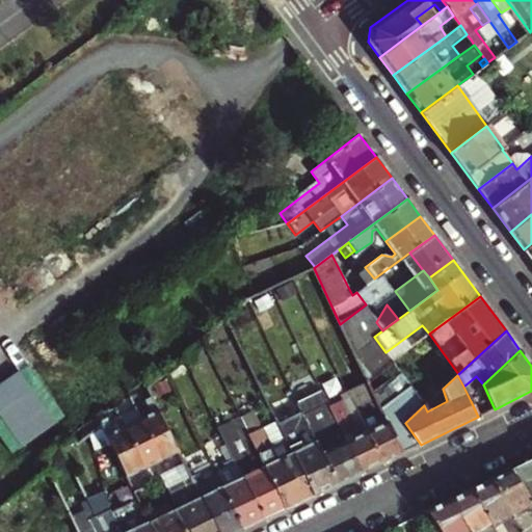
[(395,376),(372,393),(380,408),(404,390),(398,381),(395,376)]
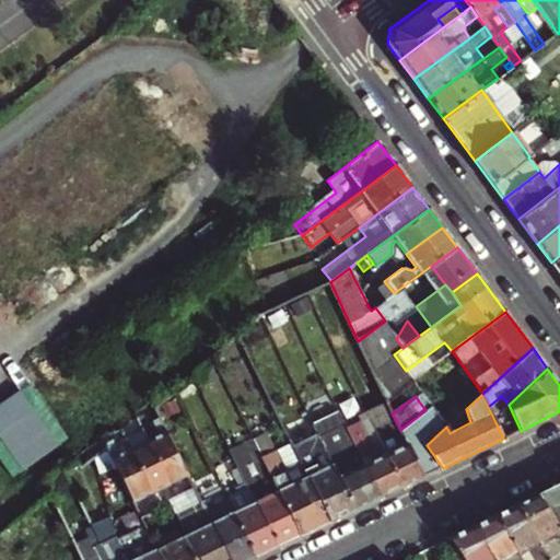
[(427,445),(446,427),(424,397),(419,401),(426,410),(400,430),(423,478),(443,468),(427,445)]
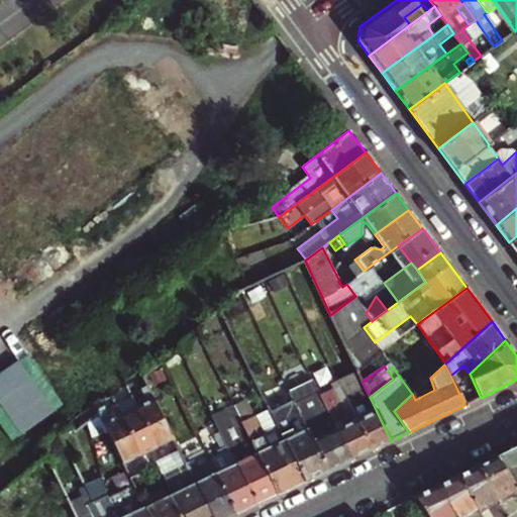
[(126,385),(100,400),(100,399),(93,404),(98,413),(113,400),(127,388),(126,385)]
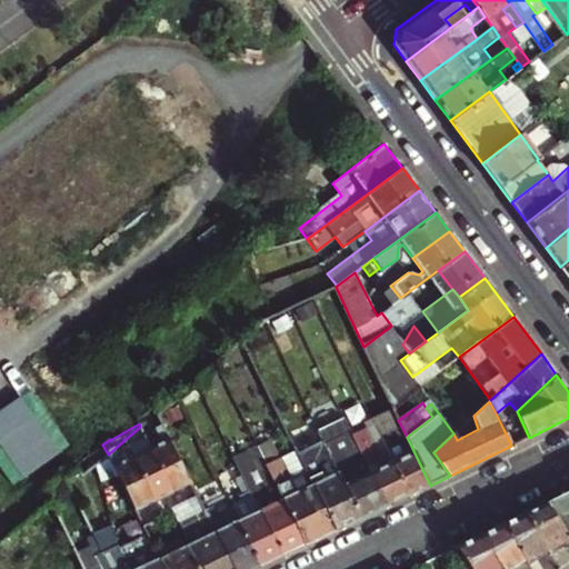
[(191,482),(165,425),(146,437),(172,492),(191,482)]
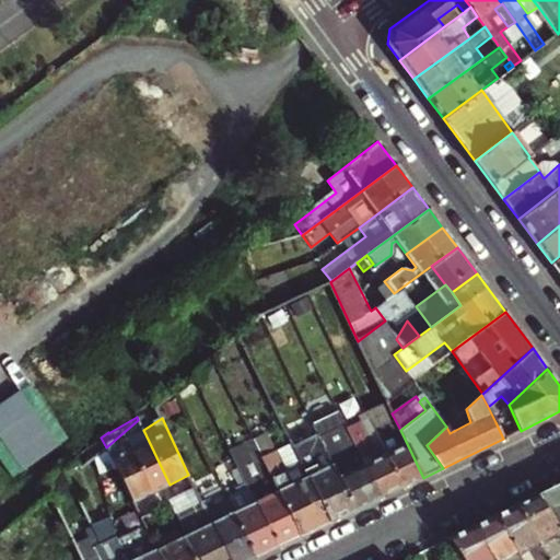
[(503,439),(514,433),(508,418),(496,422),(503,439)]
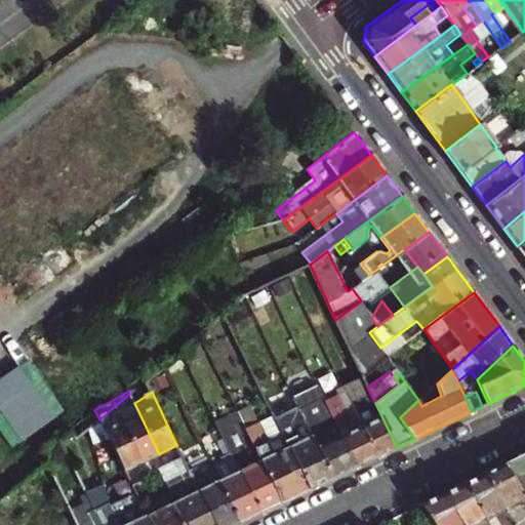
[(143,462),(159,454),(134,403),(129,394),(115,406),(143,462)]
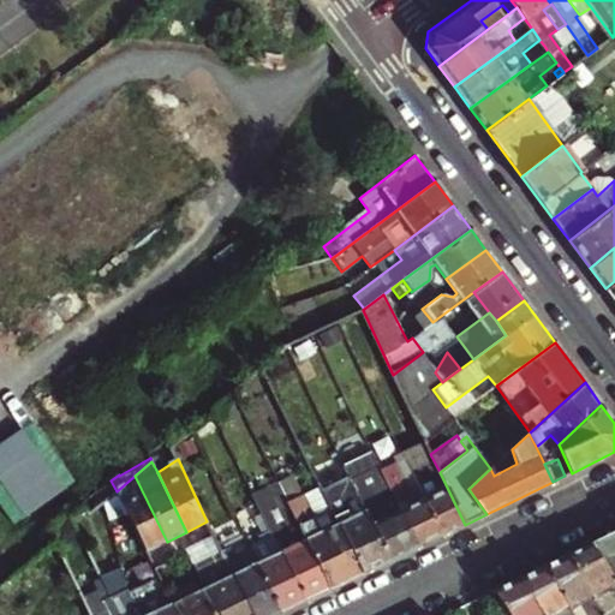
[(364,478),(353,484),(372,524),(365,527),(383,563),(419,547),(395,497),(384,502),(368,467),(362,471),(364,478)]
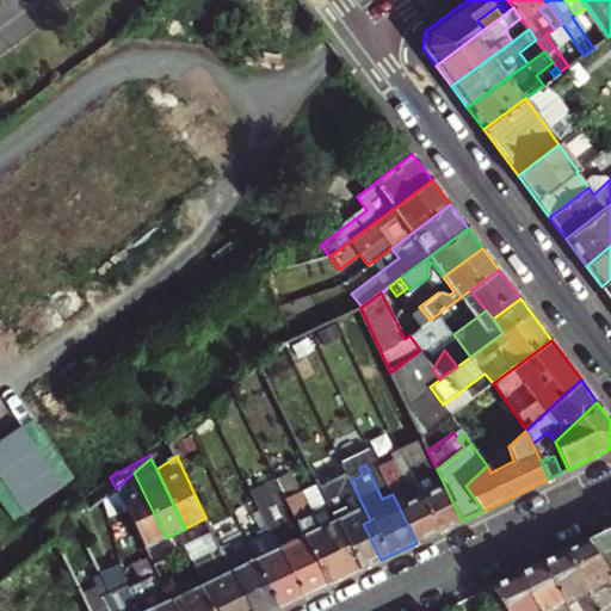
[(362,475),(359,468),(347,474),(351,481),(362,475)]
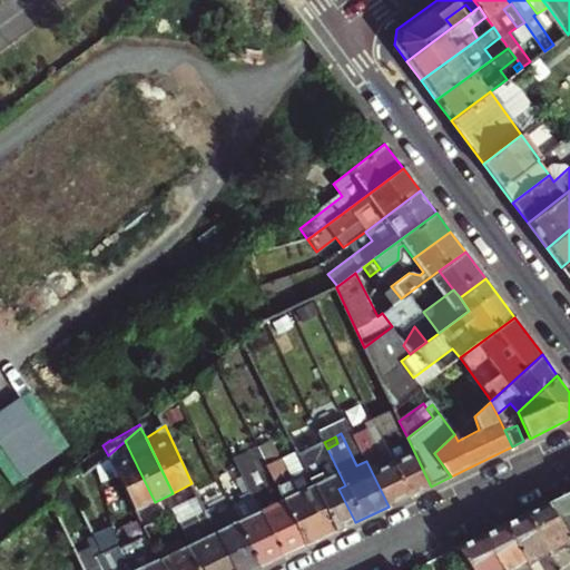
[(125,441),(108,455),(136,511),(146,507),(155,502),(125,441)]
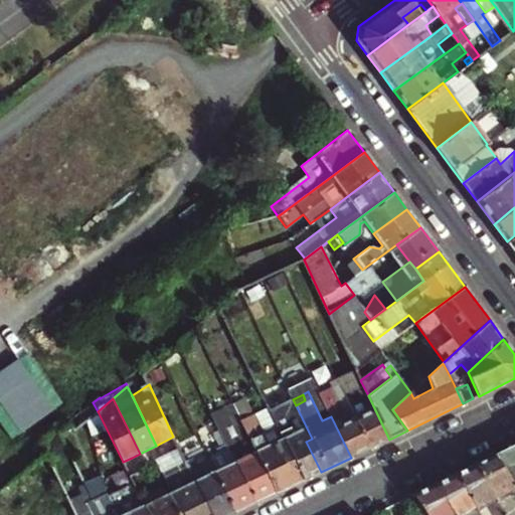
[(303,481),(277,425),(266,431),(250,399),(234,407),(276,494),(303,481)]
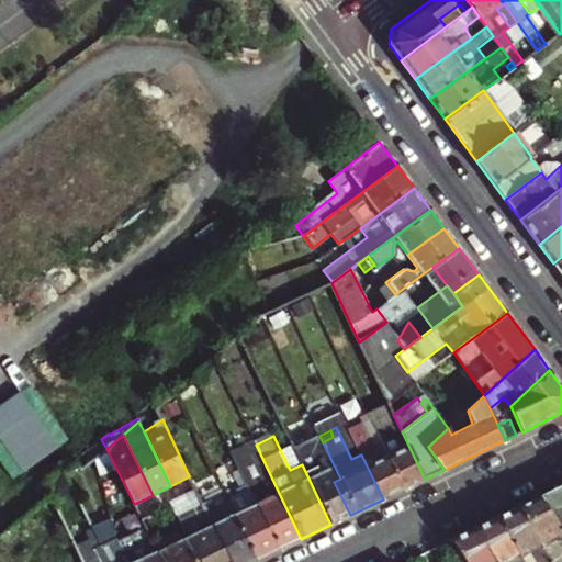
[(293,448),(302,464),(330,525),(350,515),(334,482),(340,479),(323,442),(319,436),(293,448)]
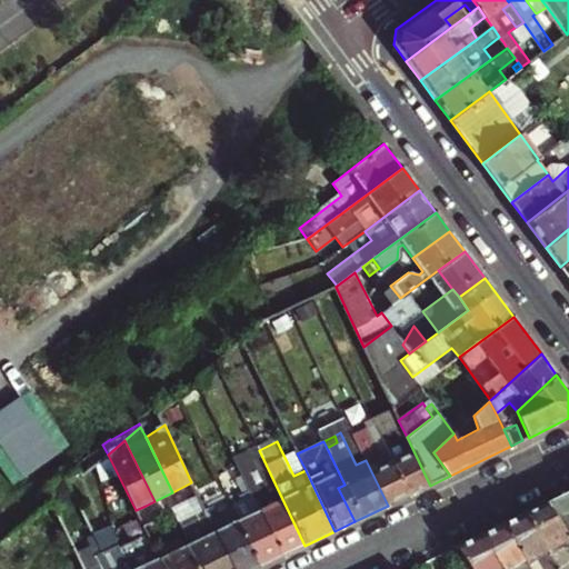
[(305,546),(259,450),(248,456),(263,490),(252,496),(282,556),(305,546)]
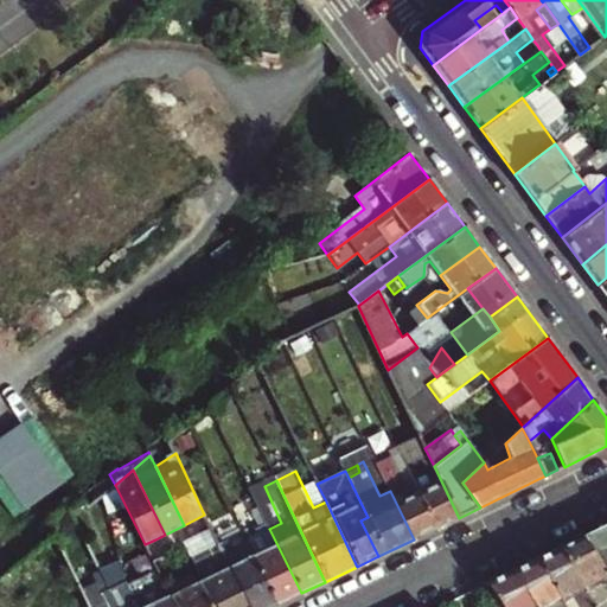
[(254,530),(257,535),(269,529),(267,523),(254,530)]
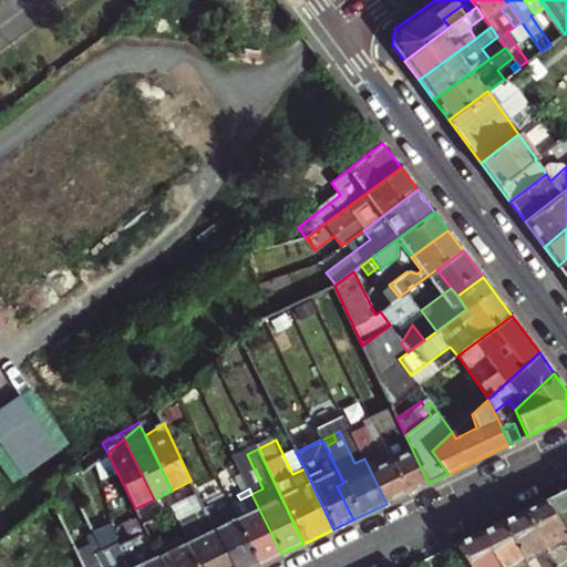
[(566,488),(544,501),(562,531),(566,526),(566,488)]
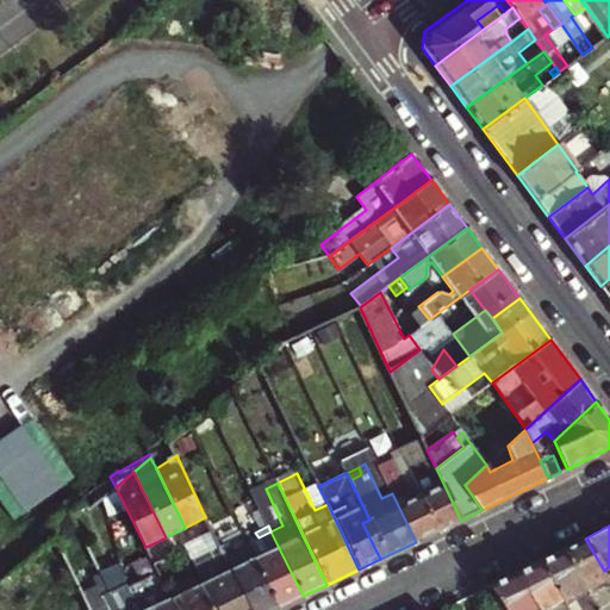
[(303,596),(271,531),(259,537),(250,541),(257,558),(256,559),(255,559),(278,608),(280,608),(303,596)]
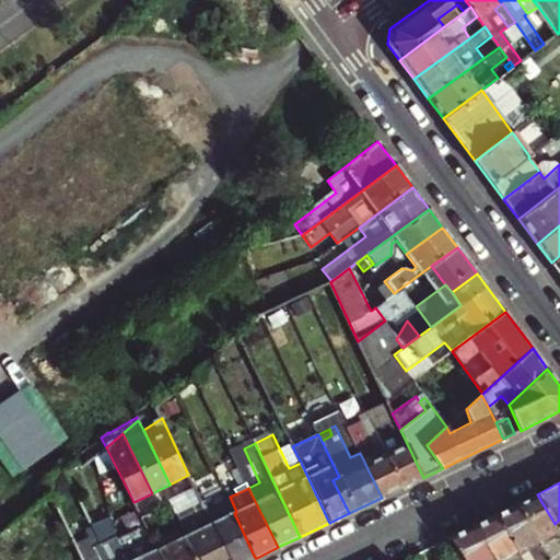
[(195,489),(186,493),(188,499),(198,494),(195,489)]
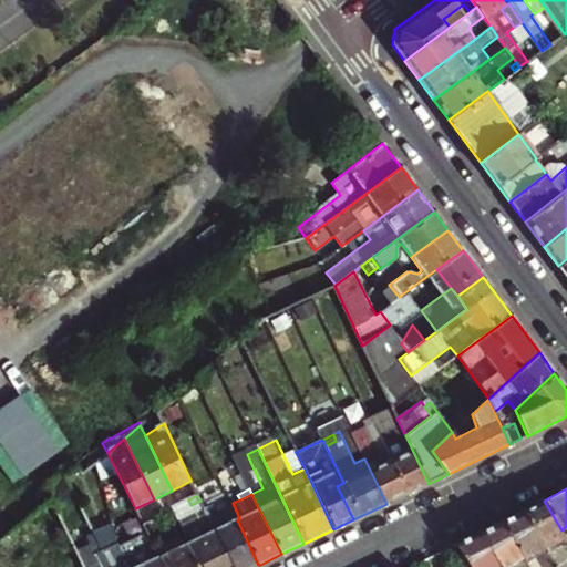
[(173,507),(174,509),(177,517),(189,512),(197,529),(186,535),(189,543),(187,544),(197,566),(230,566),(207,516),(200,501),(191,505),(188,500),(173,507)]
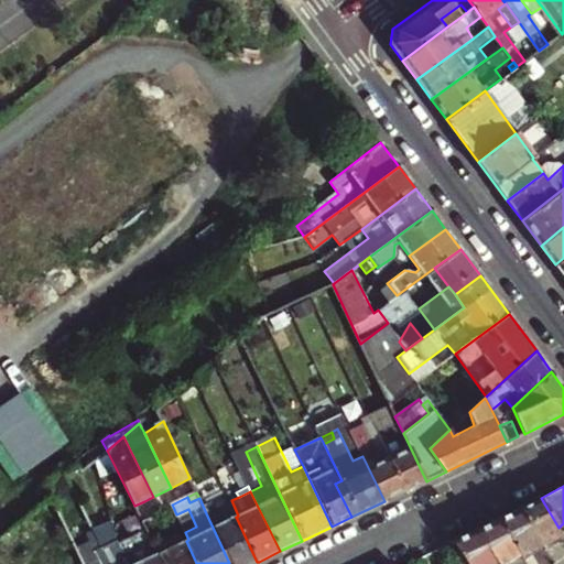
[(541,498),(519,508),(540,549),(546,545),(556,540),(563,537),(559,528),(541,498)]
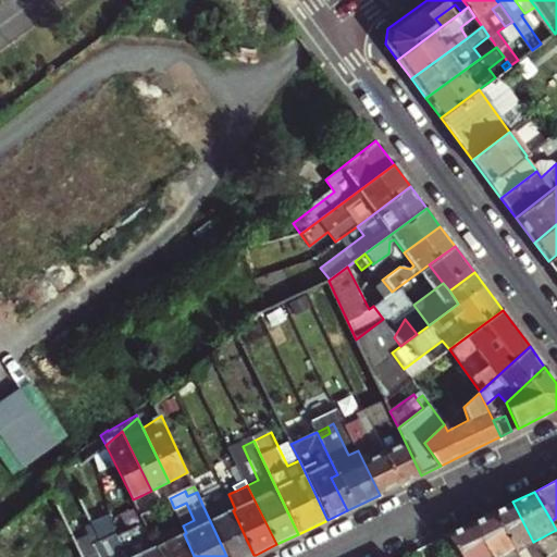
[(133,499),(136,507),(146,502),(143,495),(133,499)]
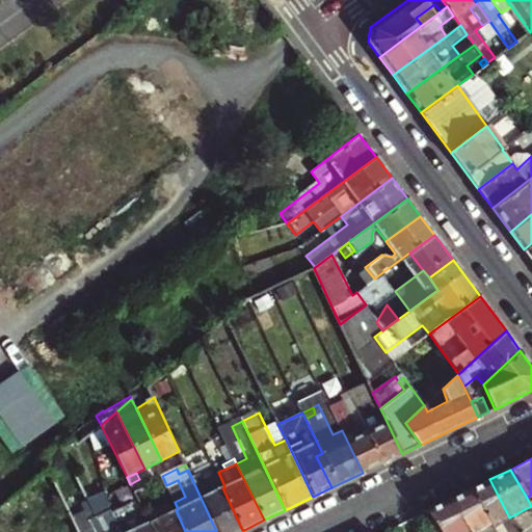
[(154,473),(148,476),(152,483),(158,480),(154,473)]
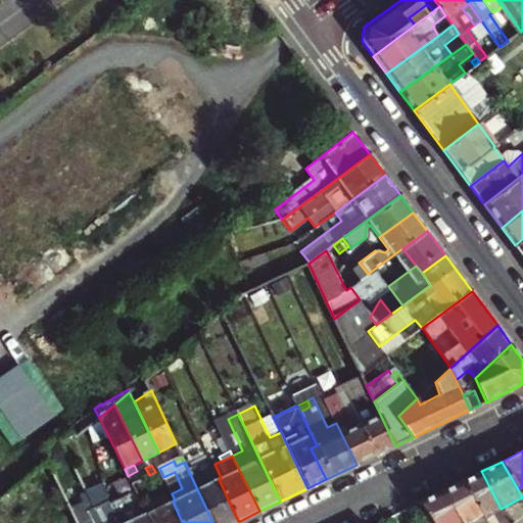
[(145,468),(137,471),(128,476),(132,483),(145,477),(149,475),(145,468)]
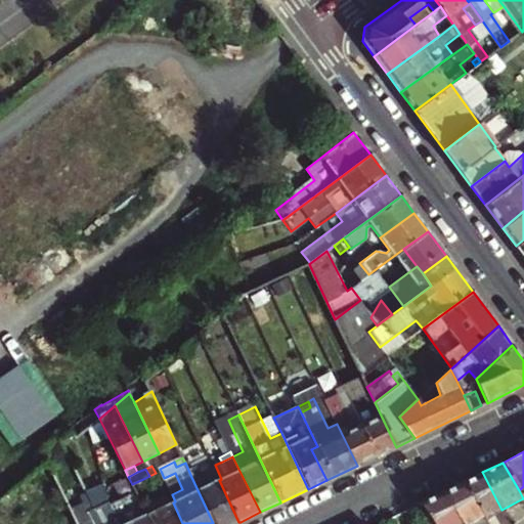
[(210,469),(191,477),(213,523),(234,523),(238,522),(219,480),(217,481),(210,469)]
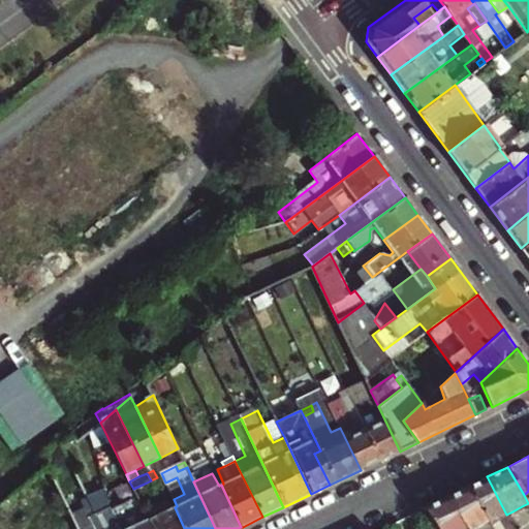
[(514,528),(506,515),(487,476),(466,487),(488,524),(496,519),(502,528),(514,528)]
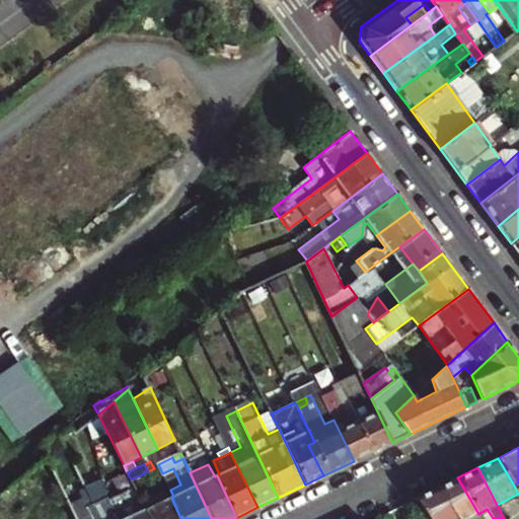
[(131,479),(134,487),(145,509),(149,518),(180,518),(171,498),(170,499),(169,499),(161,483),(151,488),(144,473),(131,479)]
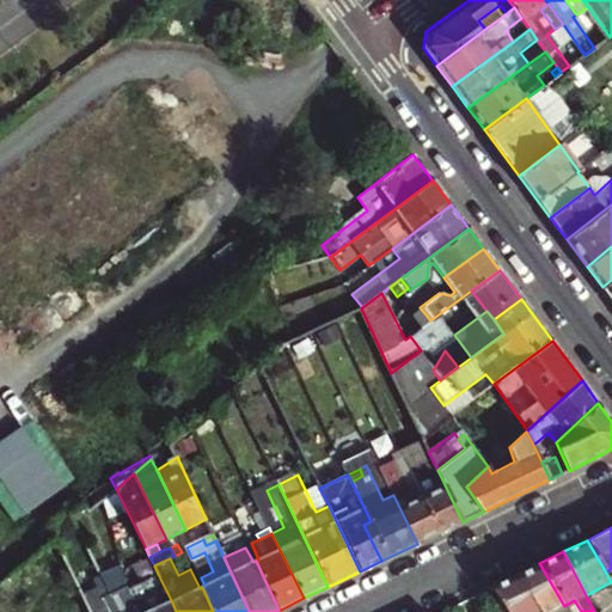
[(539,563),(515,574),(538,611),(567,611),(564,606),(539,563)]
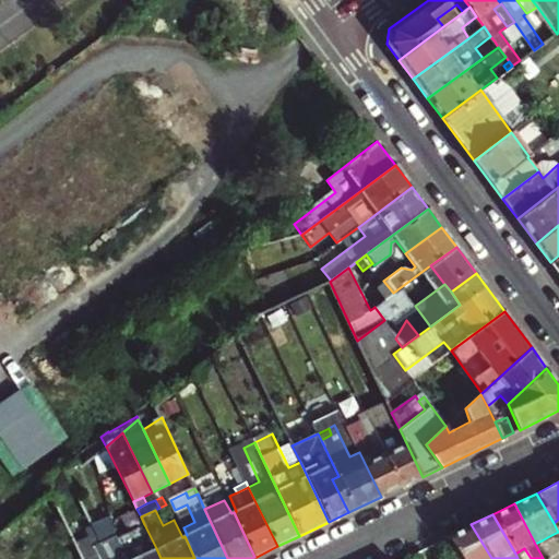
[(448,536),(463,558),(491,558),(471,524),(448,536)]
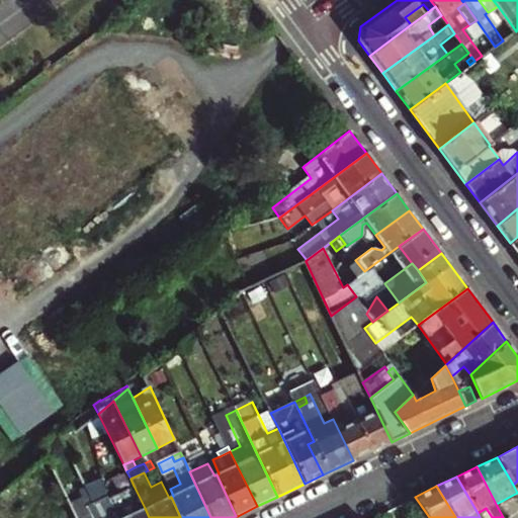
[(116,517),(149,517),(145,508),(135,513),(128,500),(120,503),(115,495),(107,499),(116,517)]
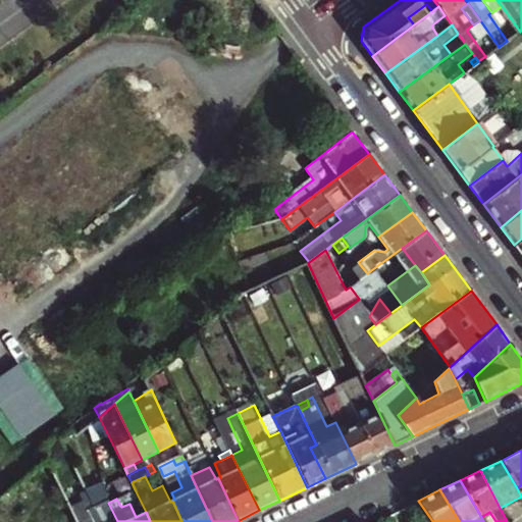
[(89,501),(70,509),(76,521),(93,521),(89,511),(93,509),(89,501)]
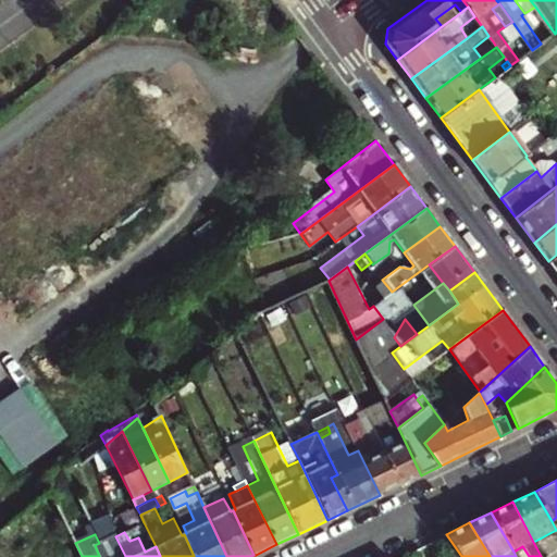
[(540,539),(533,542),(541,556),(547,556),(549,555),(540,539)]
